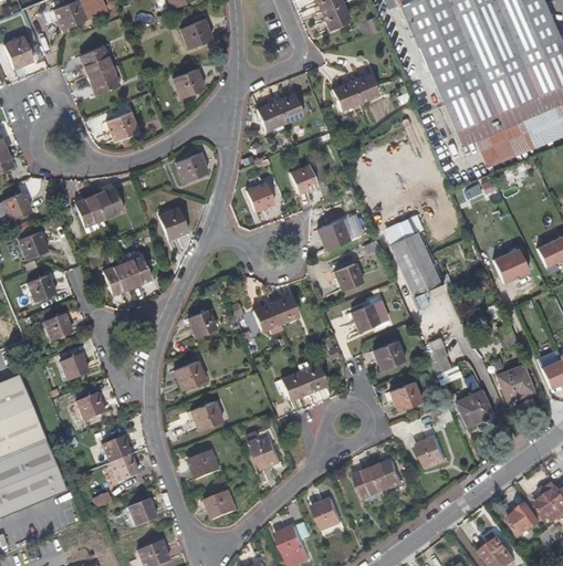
[(73,0),(61,6),(70,25),(113,8),(108,0),(73,0)]
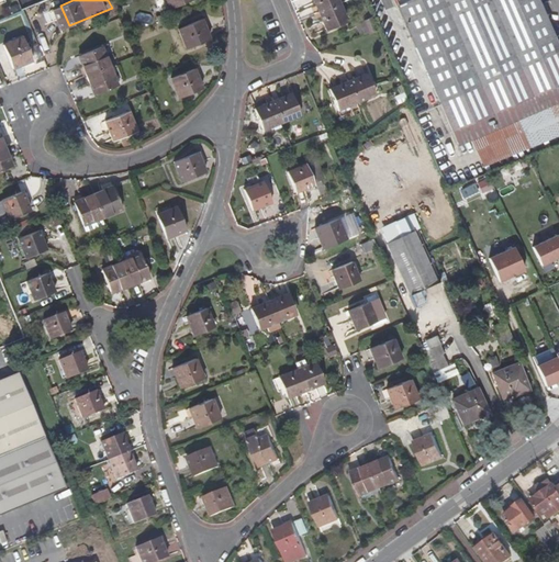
[(339,6),(337,0),(313,0),(320,14),(339,6)]
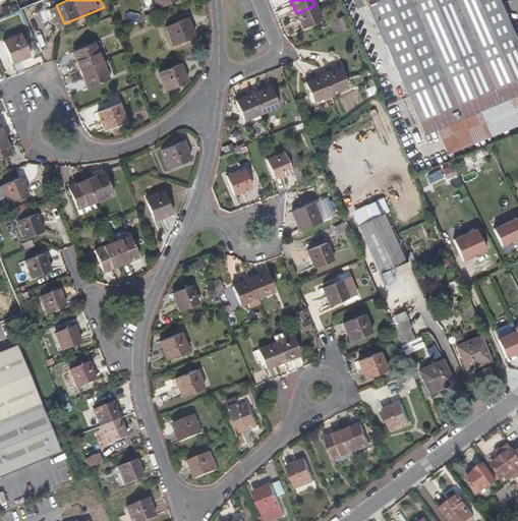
[(517,41),(499,0),(381,0),(368,6),(426,133),(517,92),(517,41)]
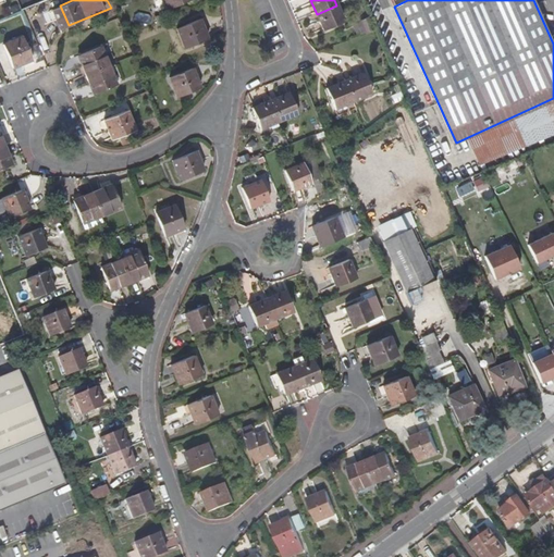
[(317,14),(325,34),(345,25),(336,5),(317,14)]
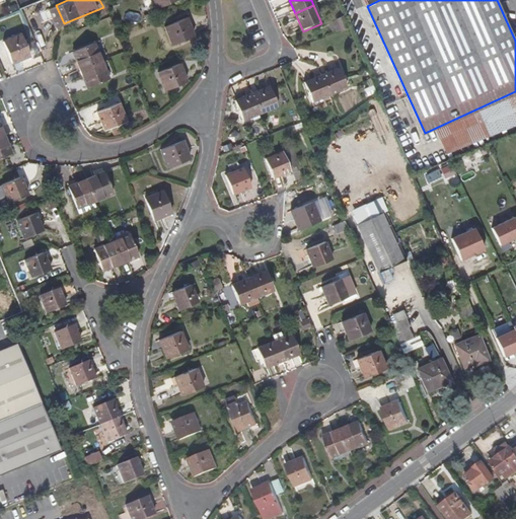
[(197,32),(190,14),(169,22),(176,41),(197,32)]
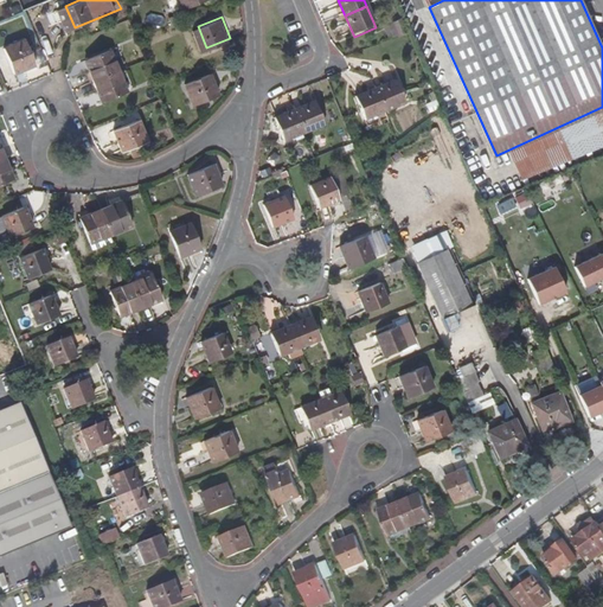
[(403,18),(393,21),(399,36),(409,32),(403,18)]
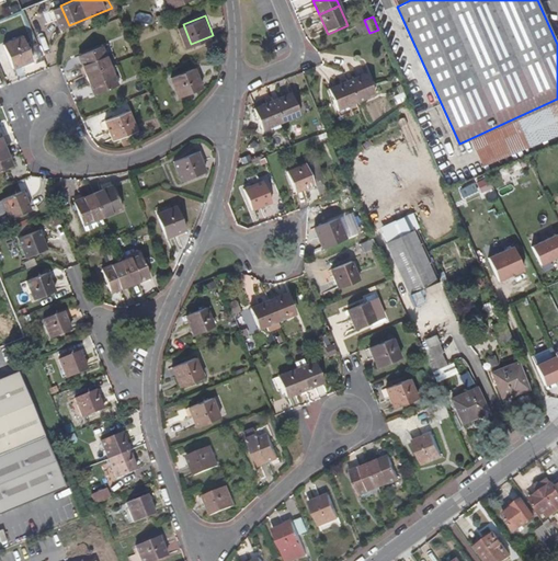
[(35,59),(26,36),(6,45),(15,68),(35,59)]
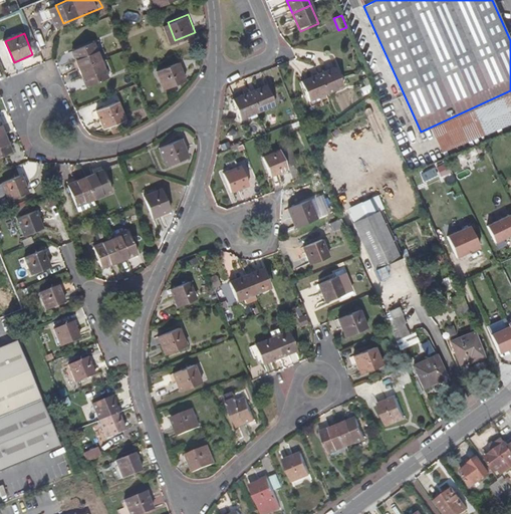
[(101,58),(93,39),(73,47),(81,67),(101,58)]
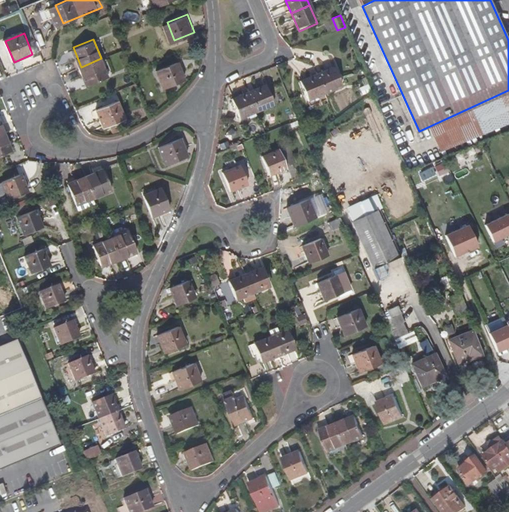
[(81,67),(88,84),(109,76),(101,58),(81,67)]
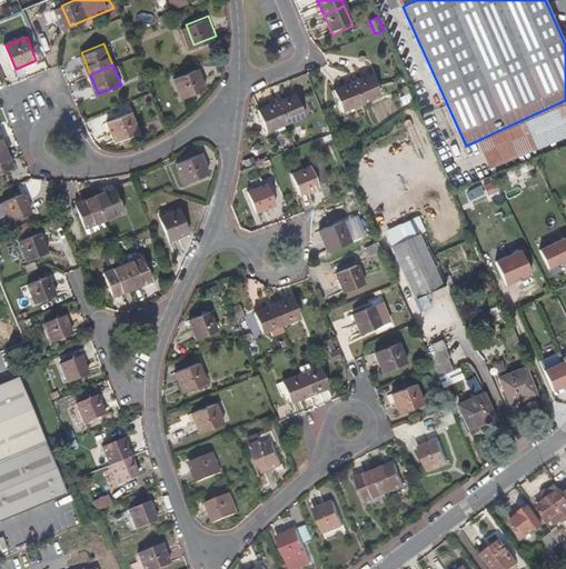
[(212,90),(202,67),(180,76),(190,99),(212,90)]
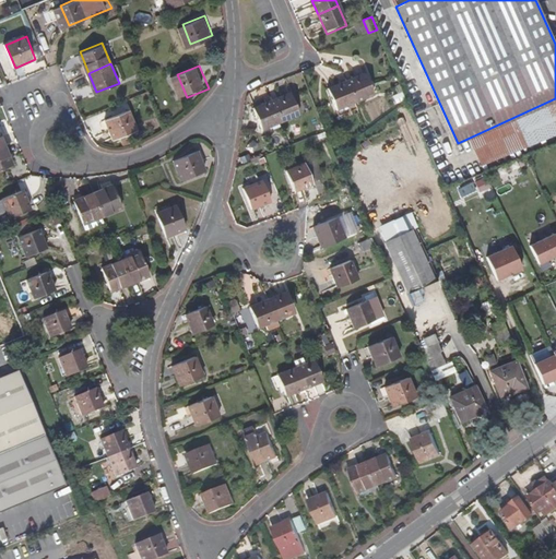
[(349,83),(357,104),(377,95),(368,75),(349,83)]
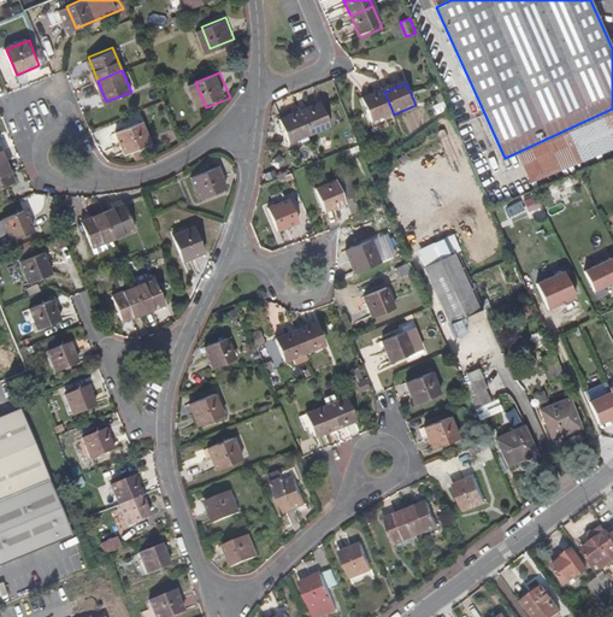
[(361,101),(371,124),(394,115),(384,92),(361,101)]
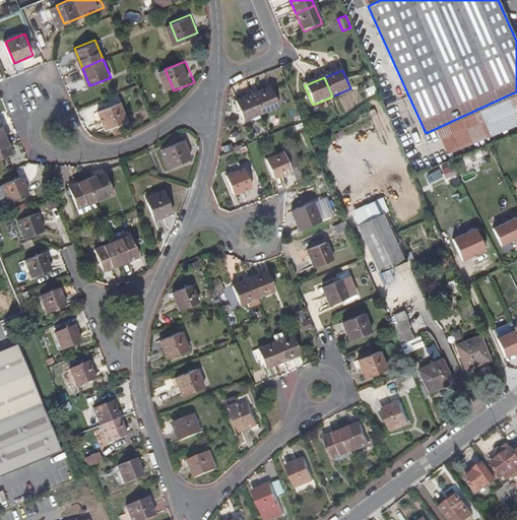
[(279,108),(271,88),(253,96),(261,115),(279,108)]
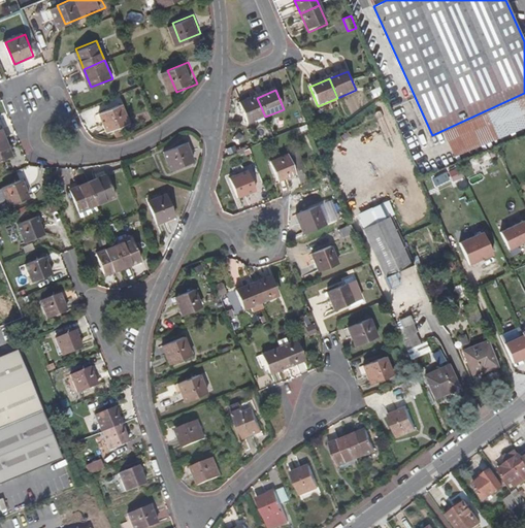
[(238,106),(245,125),(265,117),(257,98),(238,106)]
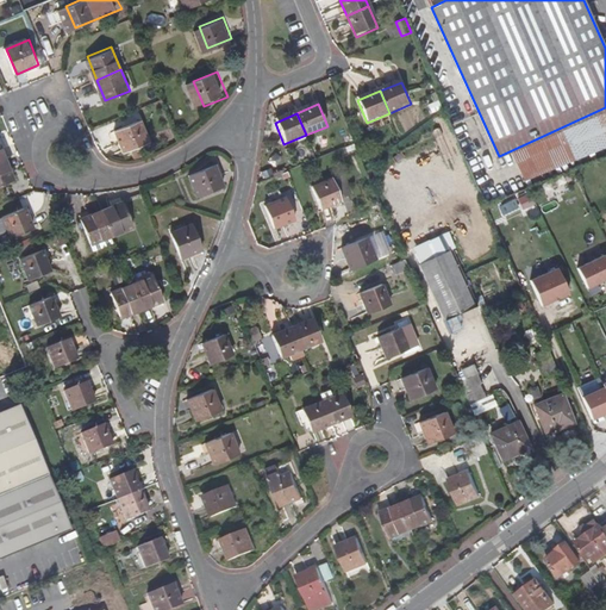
[(149,139),(141,118),(117,129),(125,150),(149,139)]
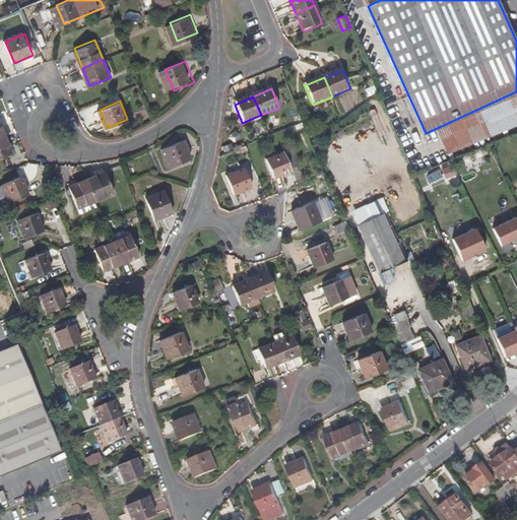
[(6,132),(0,134),(0,156),(13,150),(6,132)]
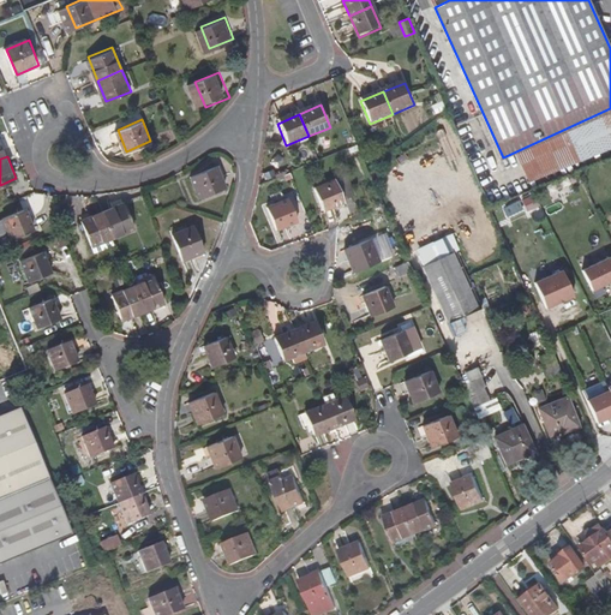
[(191,177),(201,198),(225,187),(216,166),(191,177)]
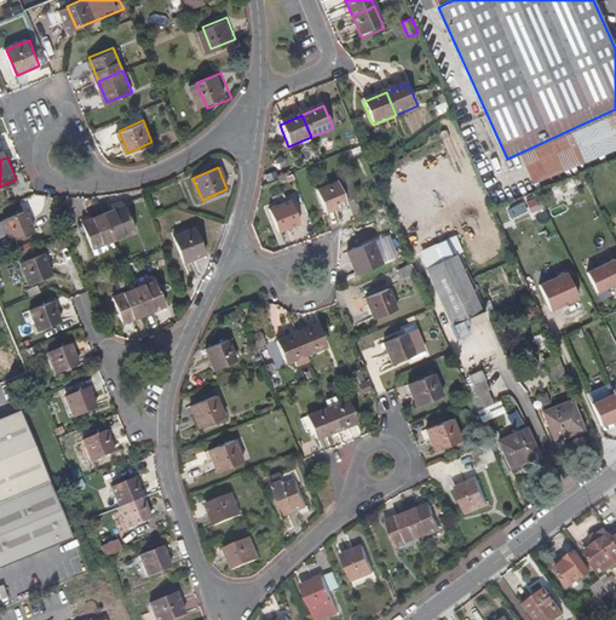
[(349,185),(338,190),(347,212),(358,207),(349,185)]
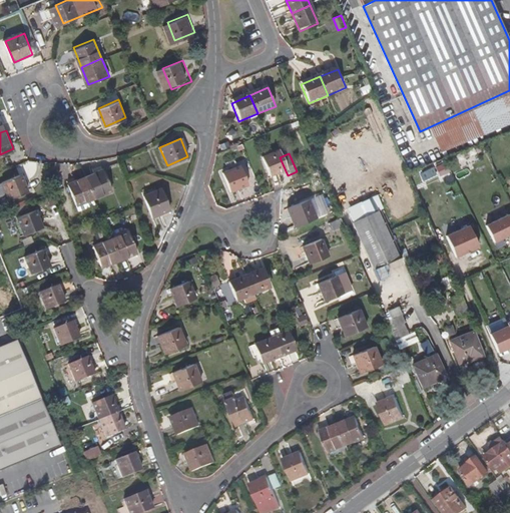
[(280,157),(262,165),(270,183),(288,175),(280,157)]
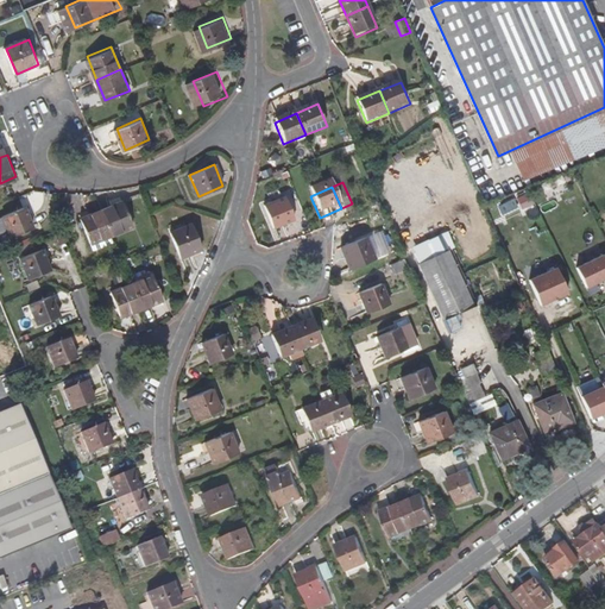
[(136,219),(127,196),(102,207),(112,230),(136,219)]
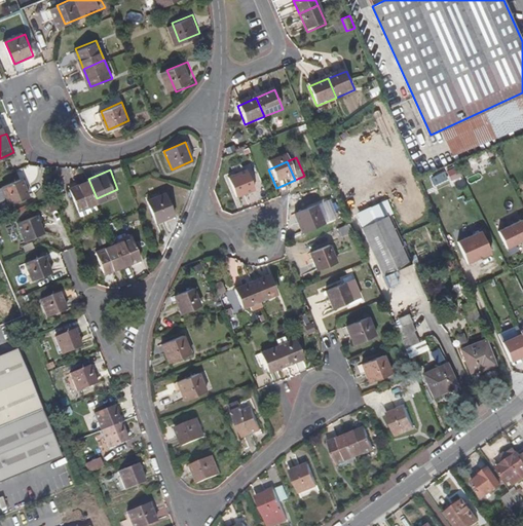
[(24,176),(0,185),(0,199),(7,197),(9,203),(31,194),(24,176)]
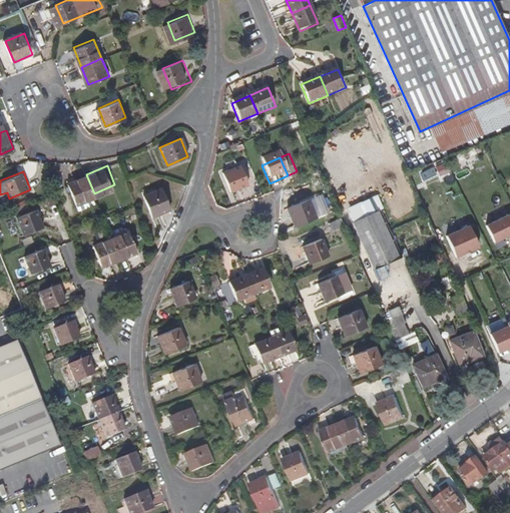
[(224,180),(232,198),(251,191),(243,173),(224,180)]
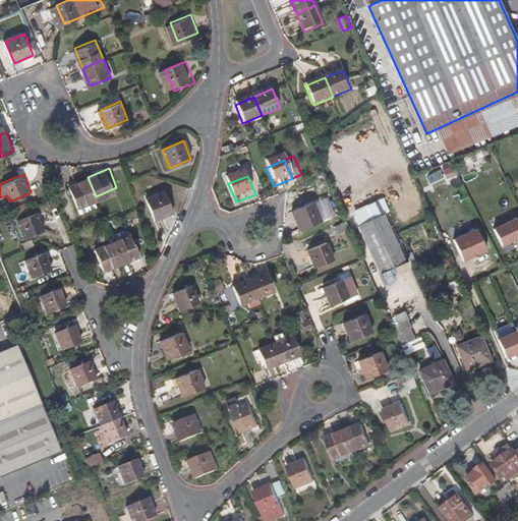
[(66,186),(74,206),(96,196),(88,177),(66,186)]
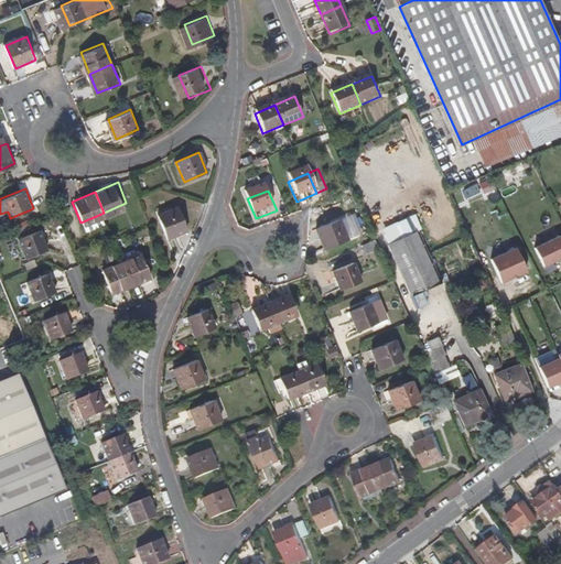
[(158,212),(168,232),(187,225),(177,203),(158,212)]
